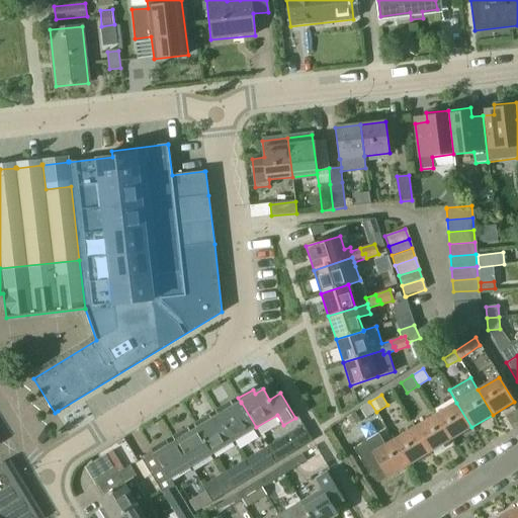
[(217,411),(220,416),(235,440),(256,427),(241,402),(241,403),(234,407),(231,402),(217,411)]
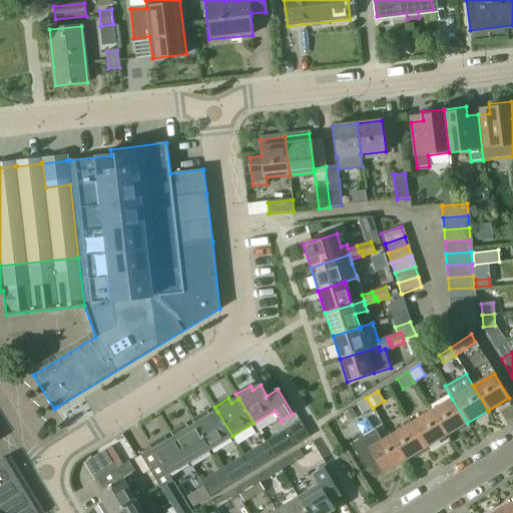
[(373,408),(366,398),(356,405),(362,415),(373,408)]
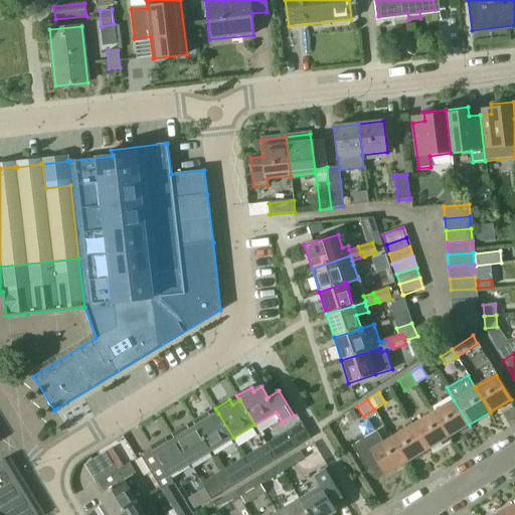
[(454,400),(433,412),(448,438),(469,424),(454,400)]
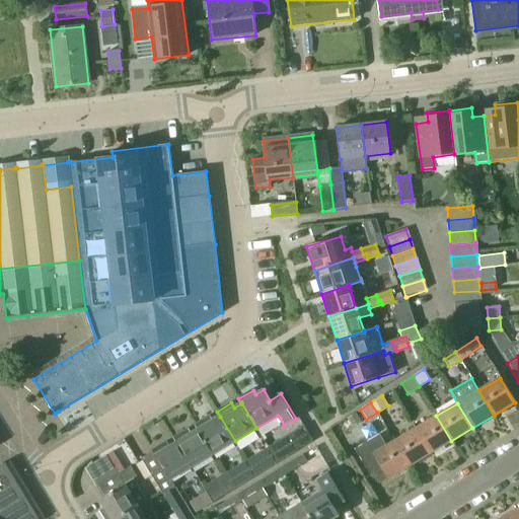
[(356,413),(347,419),(353,428),(361,422),(356,413)]
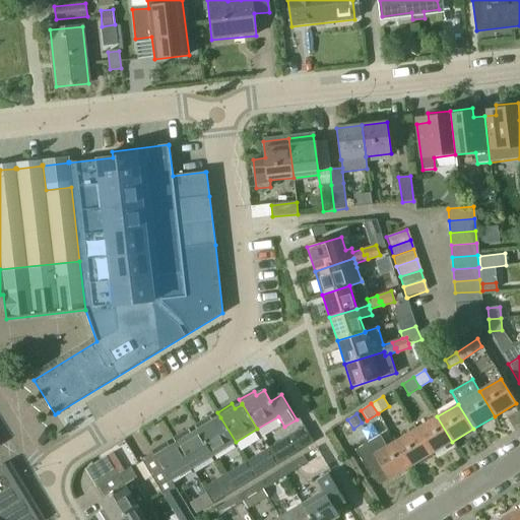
[(195,426),(198,431),(199,431),(214,455),(236,442),(220,417),(213,421),(210,416),(195,426)]
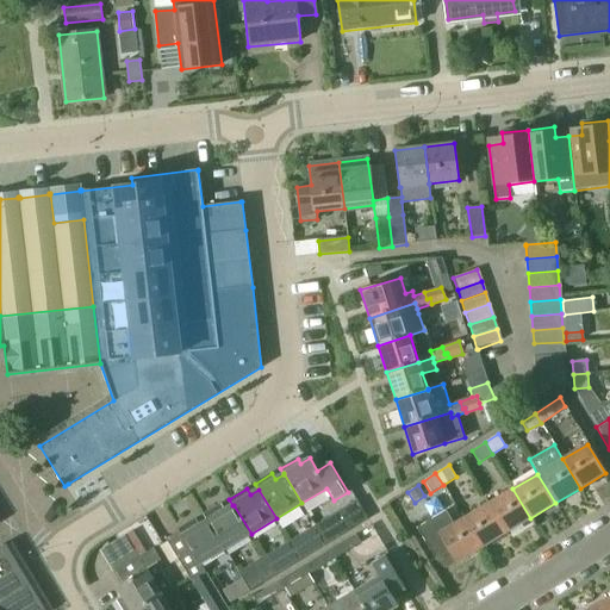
[(512,489),(489,504),(505,534),(530,518),(512,489)]
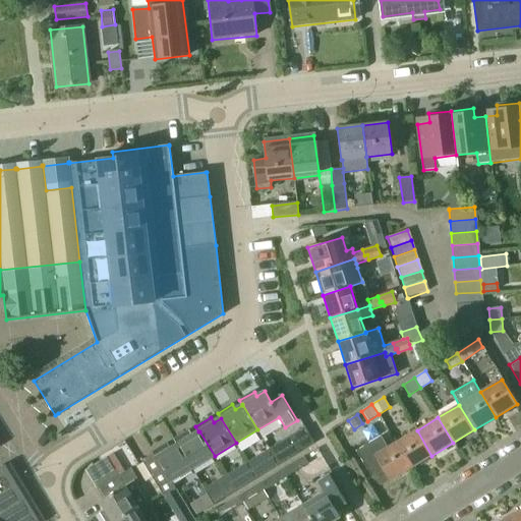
[(305,428),(289,439),(298,454),(314,444),(314,443),(310,437),(305,428)]
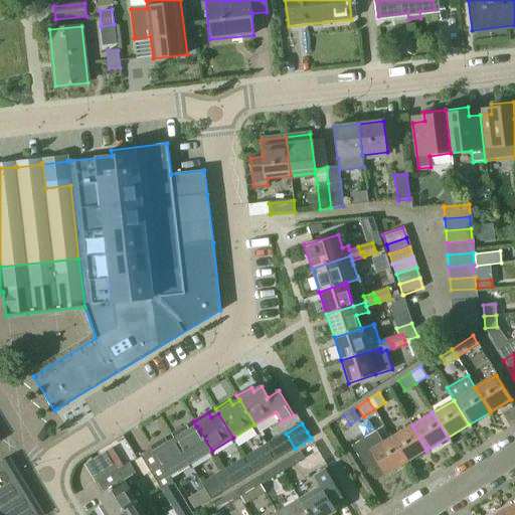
[(172,435),(175,440),(176,439),(191,464),(212,451),(197,426),(196,426),(190,431),(187,425),(172,435)]
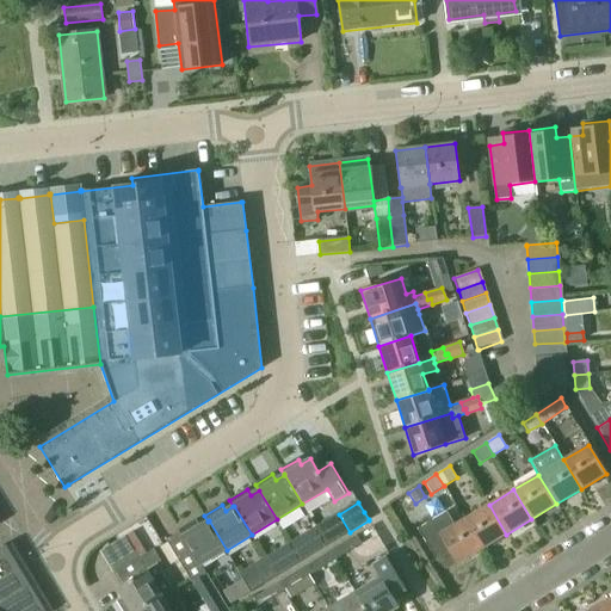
[(489,505),(463,520),(481,549),(506,535),(489,505)]
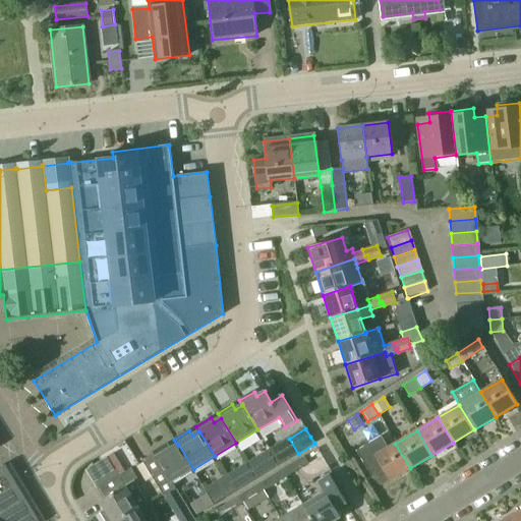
[(410,468),(395,444),(387,449),(380,437),(355,452),(371,477),(383,471),(389,481),(410,468)]
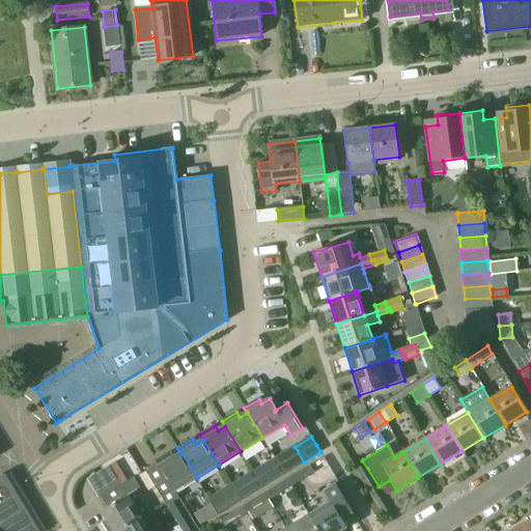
[(167,506),(172,503),(179,499),(175,491),(197,478),(182,452),(180,453),(174,457),(171,452),(156,462),(158,466),(147,472),(167,506)]
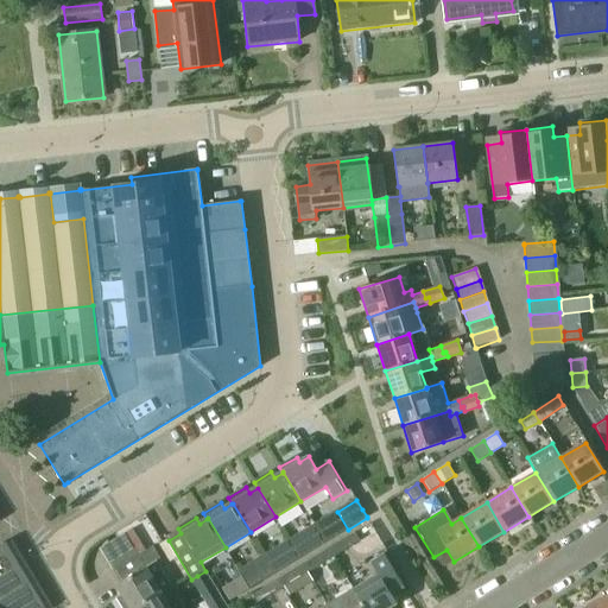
[(368,525),(355,533),(361,542),(361,543),(374,534),(368,525)]
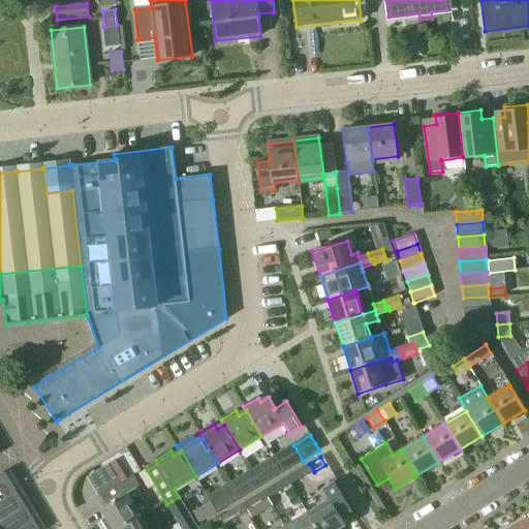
[(309,464),(286,477),(291,485),(314,471),(309,464)]
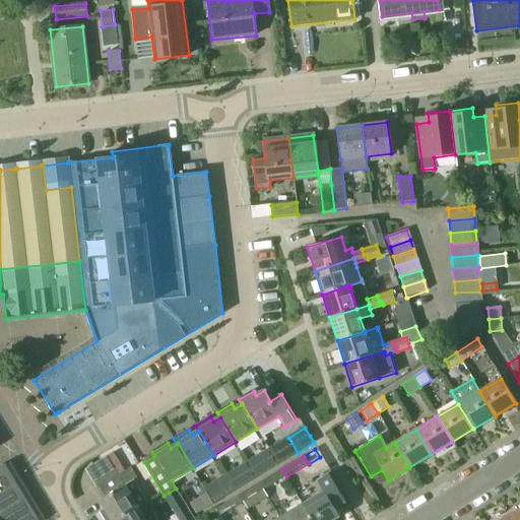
[(274,457),(253,469),(258,477),(278,464),(274,457)]
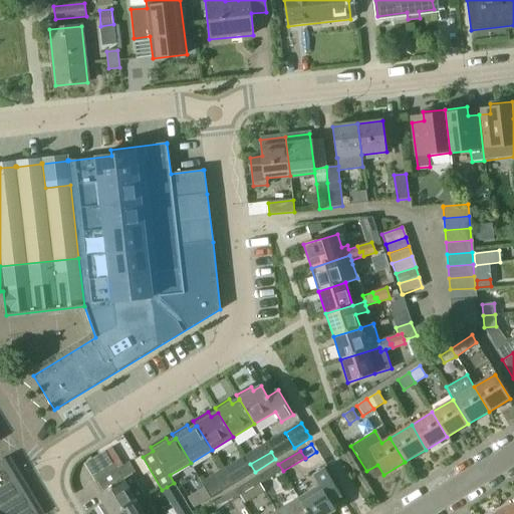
[(0,509),(25,494),(4,459),(0,461),(0,509)]
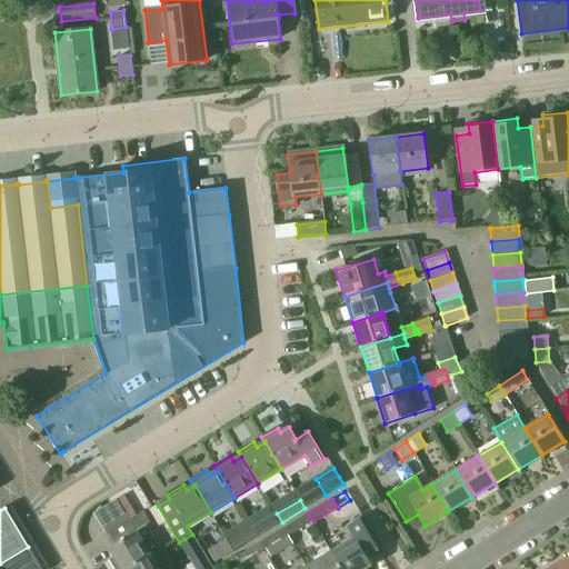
[(143,513),(107,535),(113,546),(110,548),(116,557),(110,560),(115,568),(129,568),(161,550),(152,536),(147,527),(150,525),(143,513)]
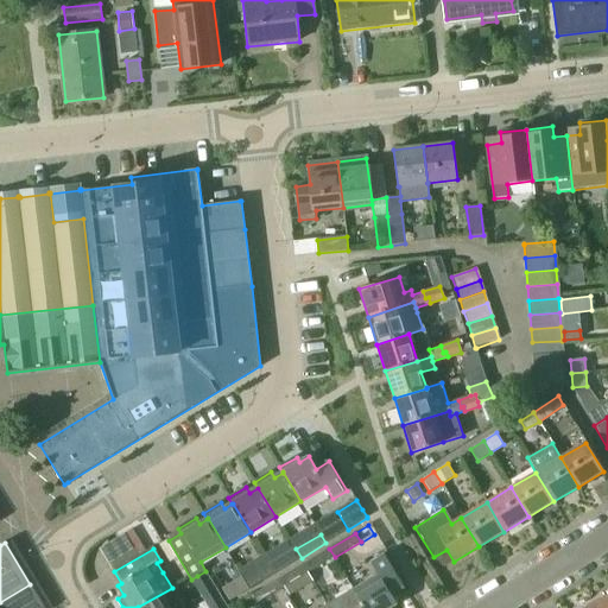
[(296,549),(271,564),(276,574),(302,558),(296,549)]
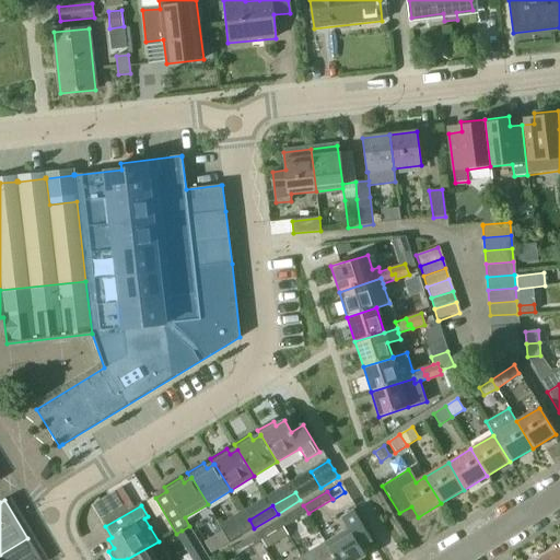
[(303,505),(280,520),(284,528),(308,513),(303,505)]
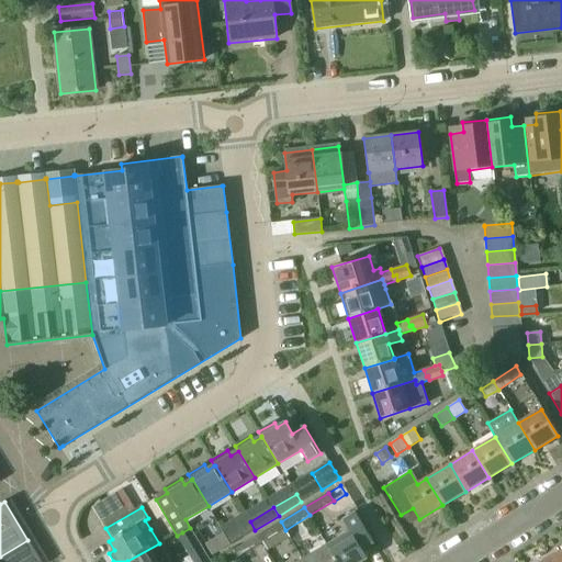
[(348,532),(327,546),(336,561),(360,561),(368,558),(362,550),(373,542),(356,514),(359,512),(358,510),(341,520),(348,532)]
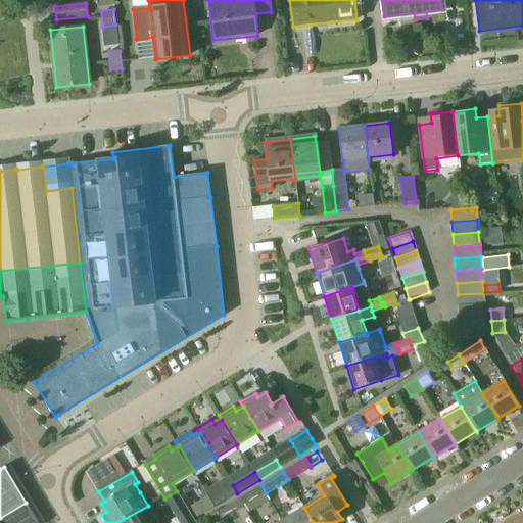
[(219,494),(210,498),(216,506),(237,493),(233,485),(219,494)]
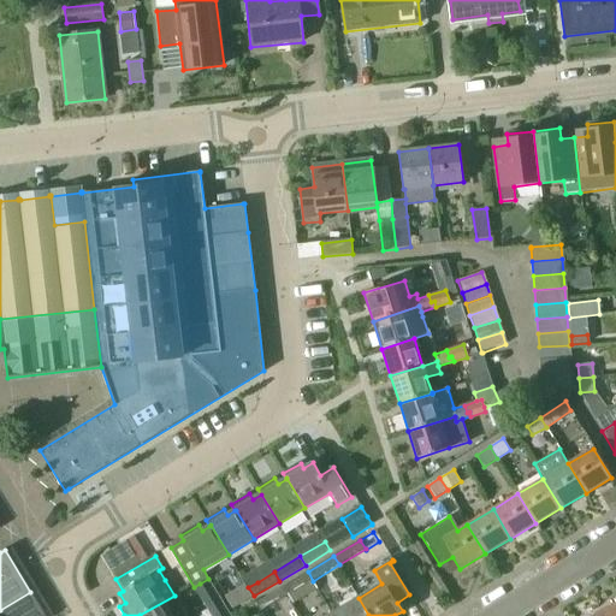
[(308,572),(282,587),(286,596),(313,581),(308,572)]
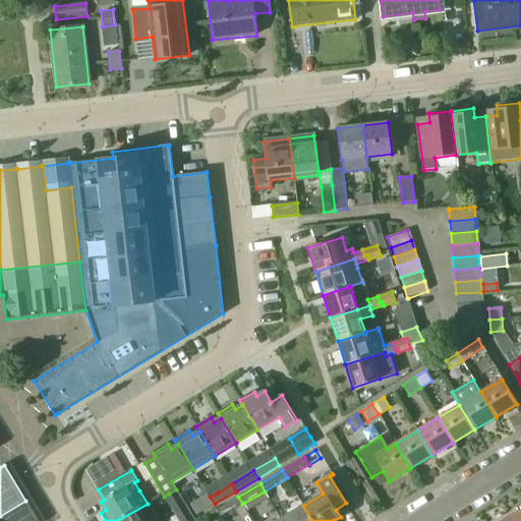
[(169,494),(180,514),(188,509),(180,496),(176,489),(169,494)]
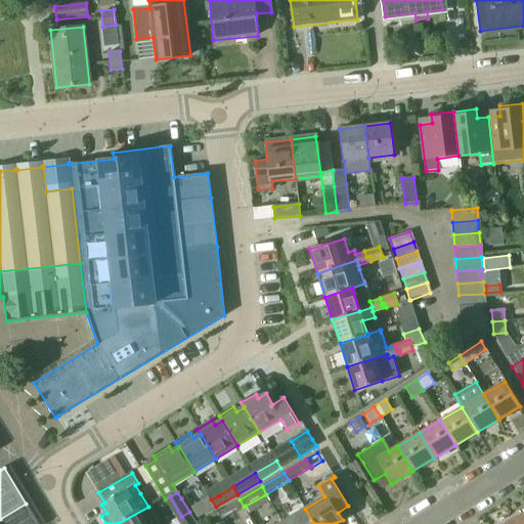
[(244,507),(239,499),(219,512),(223,520),(244,507)]
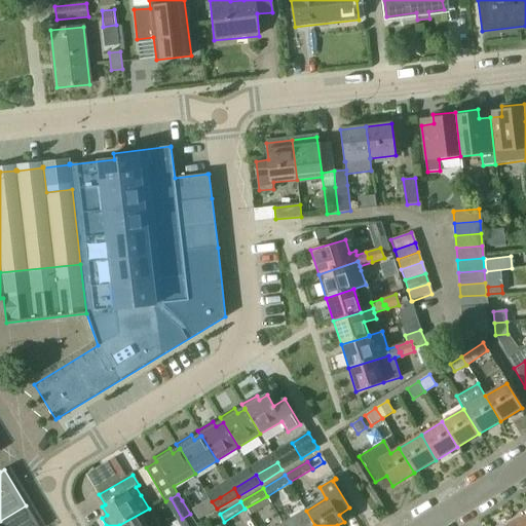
[(0,521),(0,525),(37,525),(26,505),(0,521)]
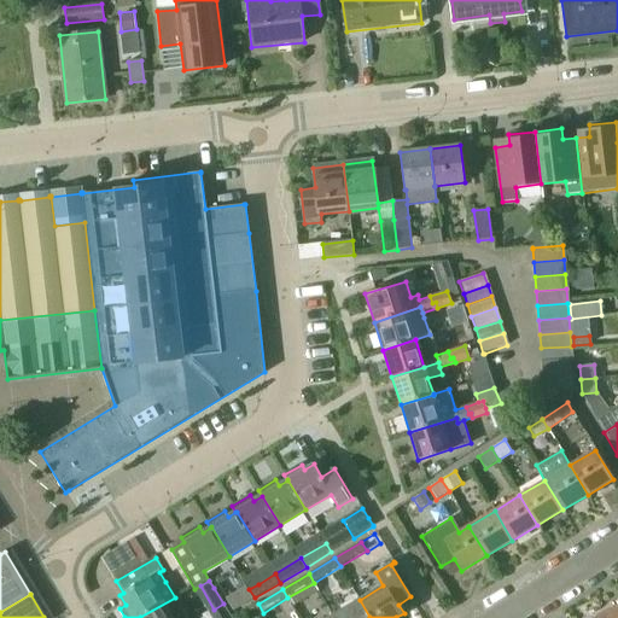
[(173,617),(172,613),(181,607),(175,598),(140,617),(173,617)]
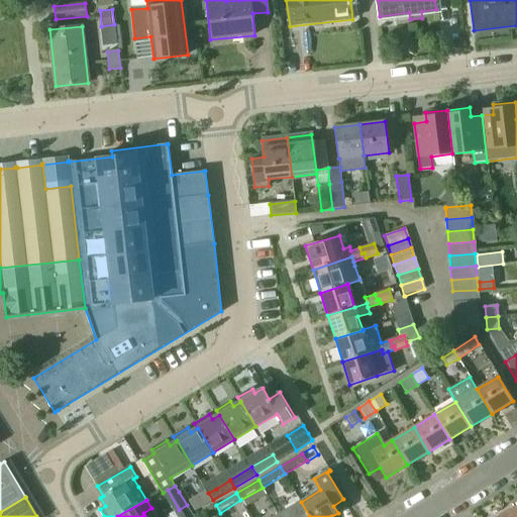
[(309,516),(301,502),(279,514),(281,516),(309,516)]
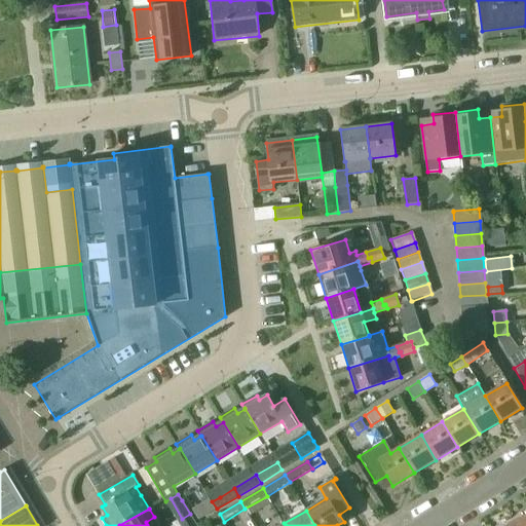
[(182,519),(186,525),(197,525),(190,514),(182,519)]
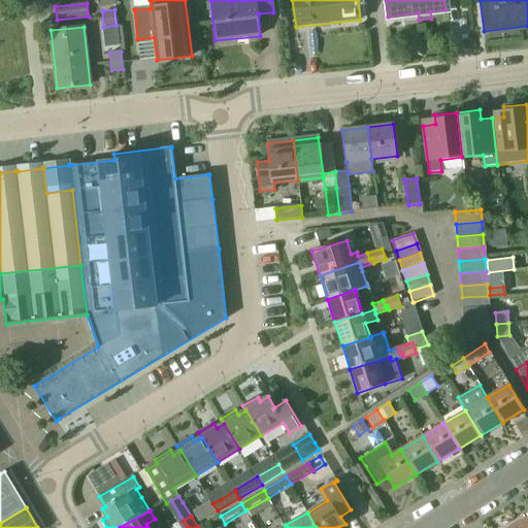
[(527,527),(527,517),(514,525),(515,527),(527,527)]
